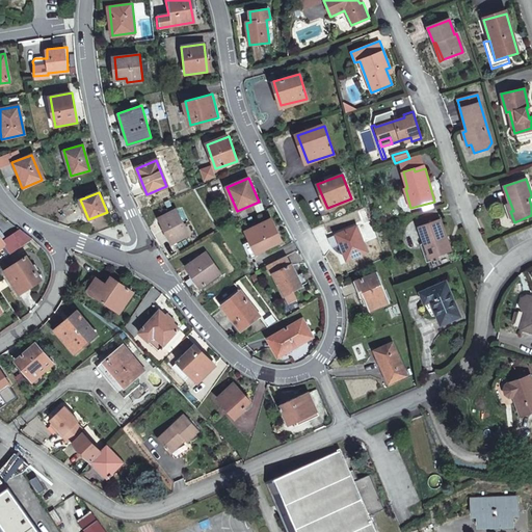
[(190,236),(180,210),(161,217),(173,243),(190,236)]
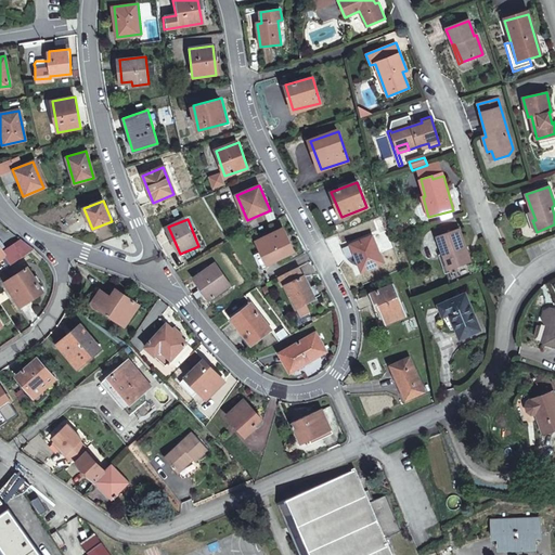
[(293,250),(282,229),(258,242),(269,263),(293,250)]
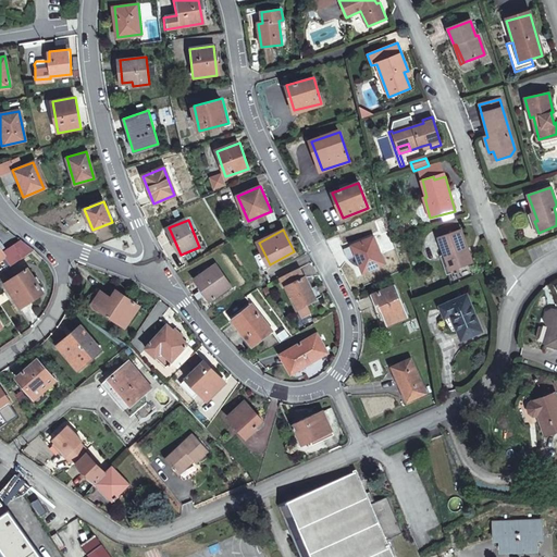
[(450,272),(452,272),(471,264),(473,263),(460,231),(438,238),(450,272)]
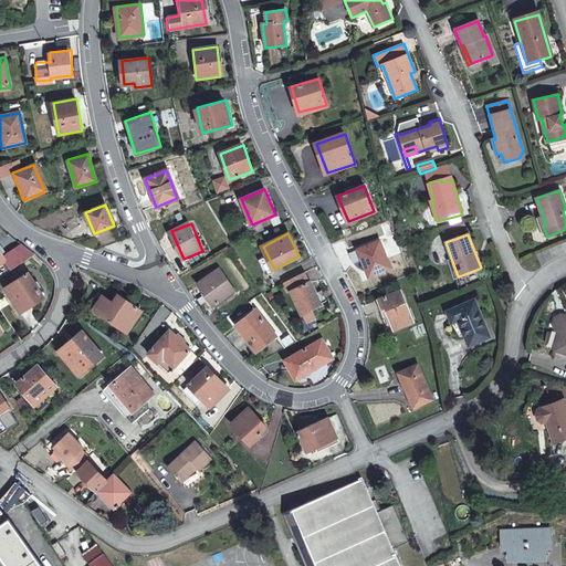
[(389,268),(379,241),(359,248),(363,257),(360,258),(368,275),(389,268)]
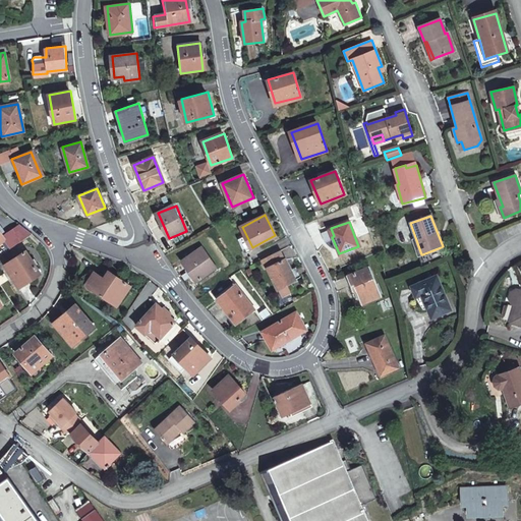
[(445,259),(444,256),(441,247),(422,254),(426,265),(426,266),(445,259)]
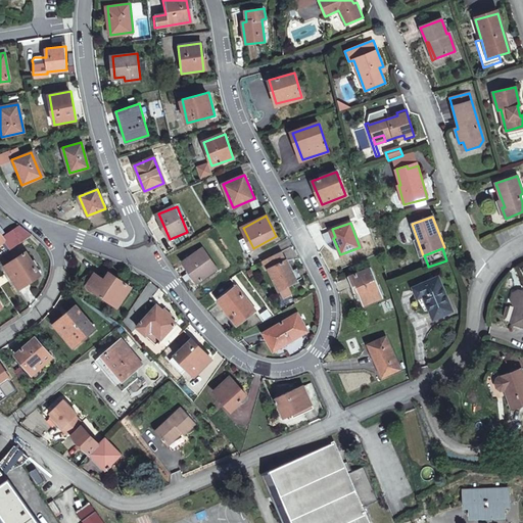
[(216,271),(202,249),(182,263),(196,283),(216,271)]
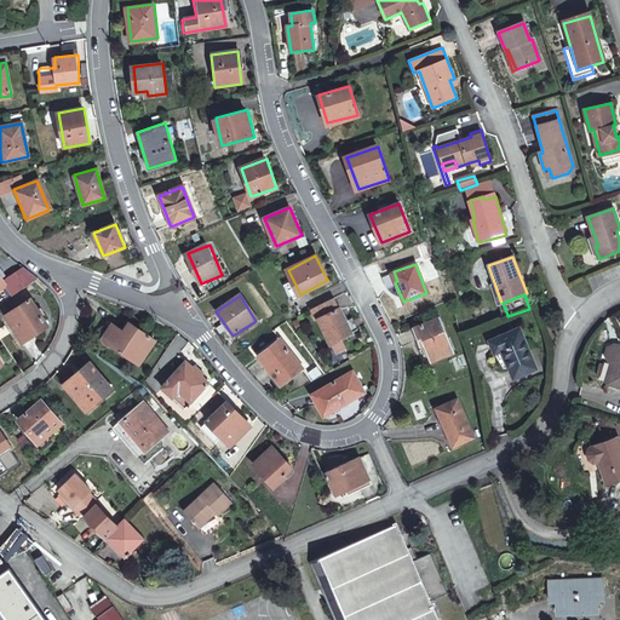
[(47,325),(30,299),(5,315),(23,340),(47,325)]
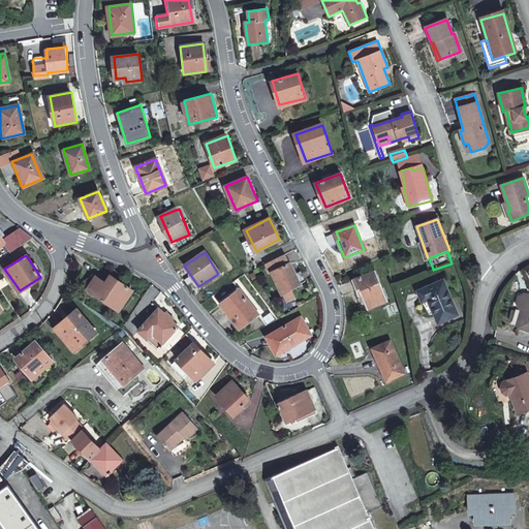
[(273,273),(283,293),(292,289),(301,284),(300,284),(296,275),(290,263),(285,255),(266,266),(271,274),(273,273)]
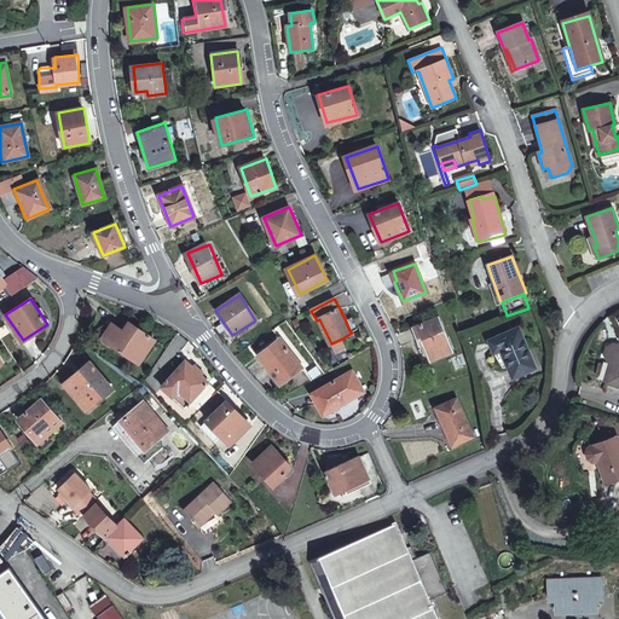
[(453,351),(440,316),(412,327),(420,343),(423,342),(429,359),(453,351)]
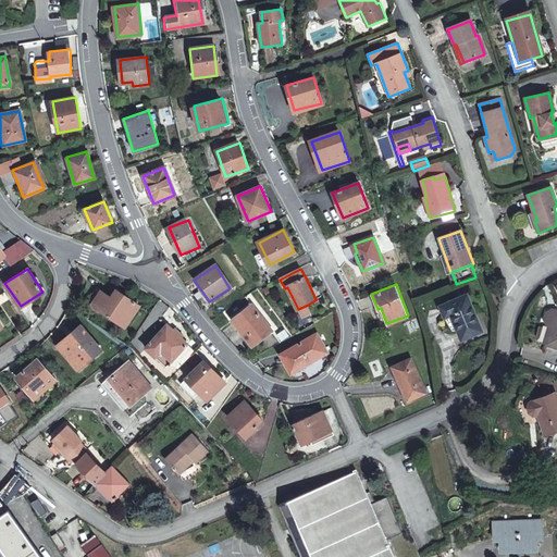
[(317,287),(311,289),(316,299),(321,296),(317,287)]
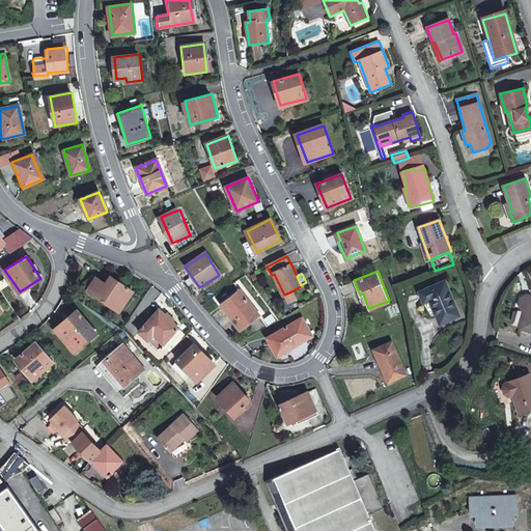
[(133,289),(110,275),(106,282),(95,276),(87,289),(96,296),(119,310),(133,289)]
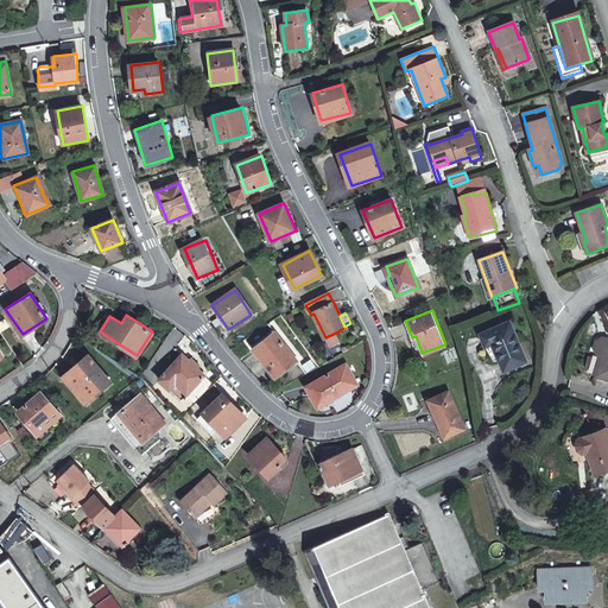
[(527,361),(510,322),(480,335),(486,348),(493,344),(505,372),(527,361)]
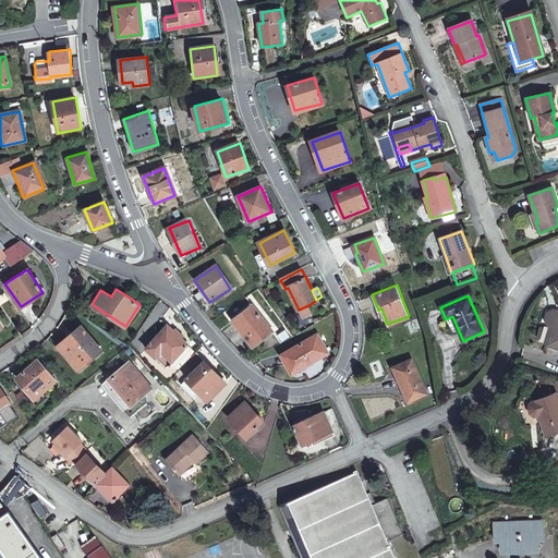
[(271,330),(251,305),(231,322),(252,347),(271,330)]
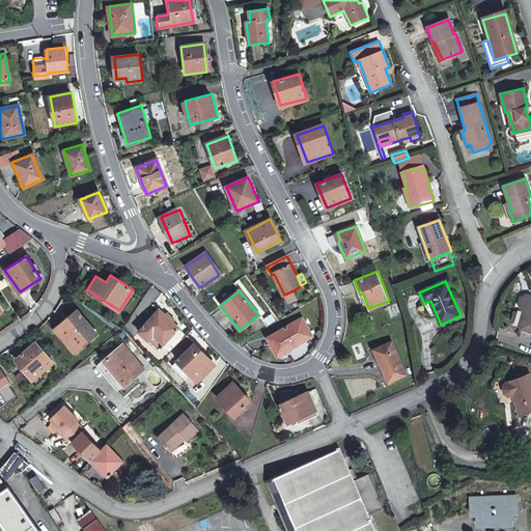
[(294,290),(284,295),(289,304),(299,299),(294,290)]
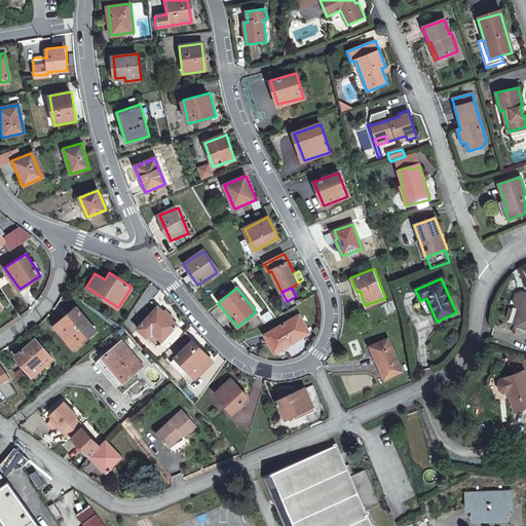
[(525,328),(525,292),(522,292),(517,295),(515,301),(518,306),(522,308),(517,325),(525,328)]
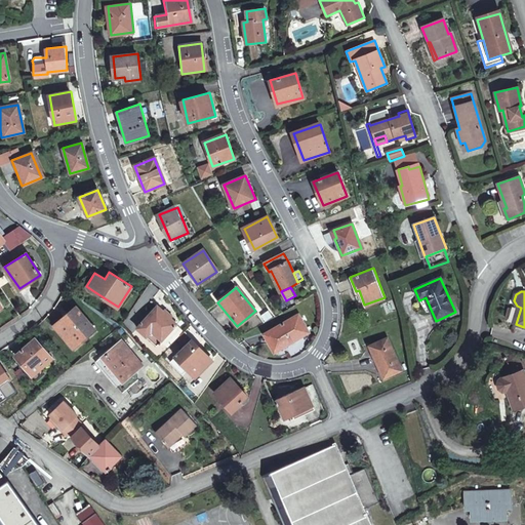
[(161,341),(168,349),(178,337),(185,331),(158,307),(137,329),(146,337),(151,332),(161,341)]
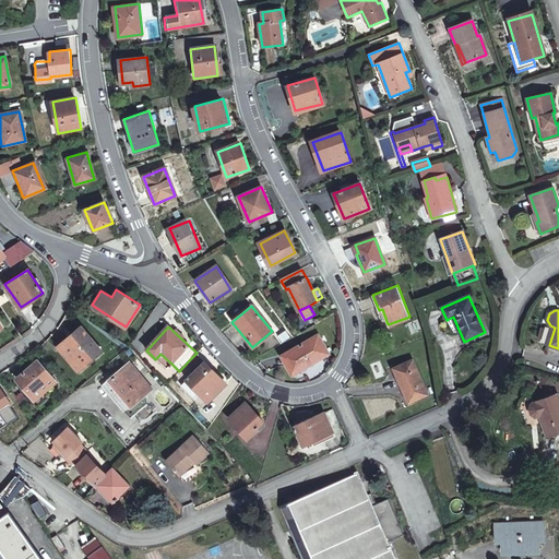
[(78,369),(99,351),(81,328),(58,345),(78,369)]
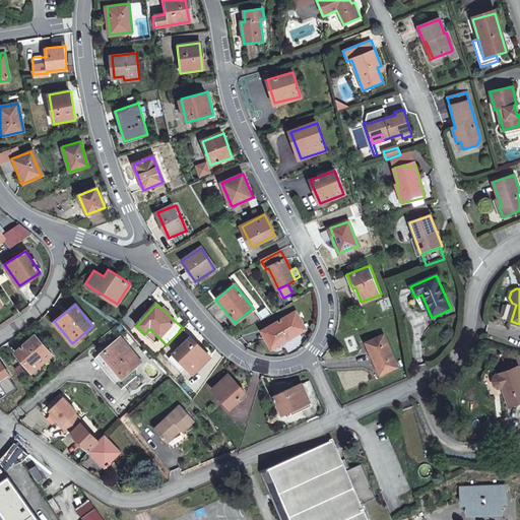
[(307,329),(296,311),(265,328),(276,346),(307,329)]
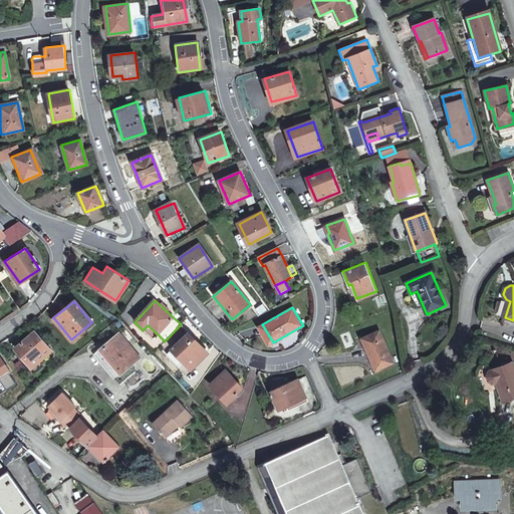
[(188,331),(181,324),(175,330),(182,337),(188,331)]
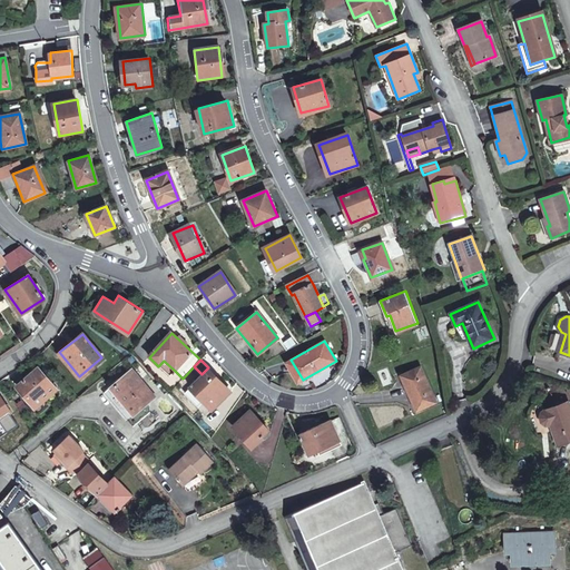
[(164,361),(158,366),(169,376),(175,371),(164,361)]
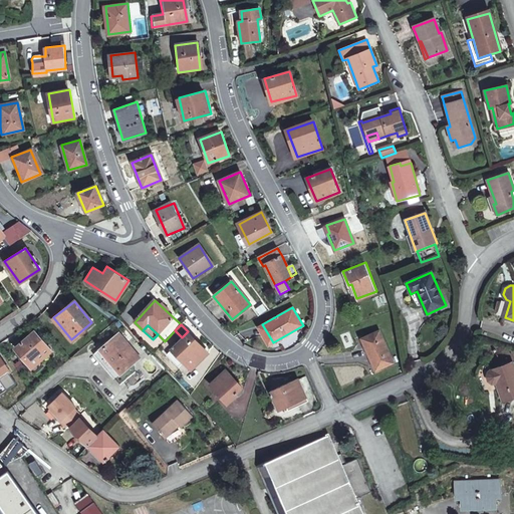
[(31,364),(50,349),(35,330),(16,345),(31,364)]
